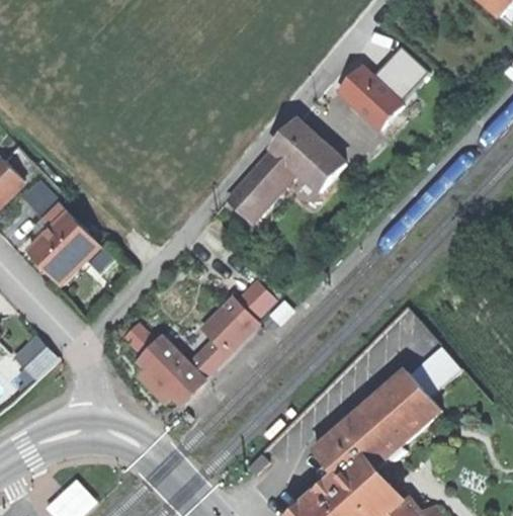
[(481,0),(498,14),(510,0),(481,0)]
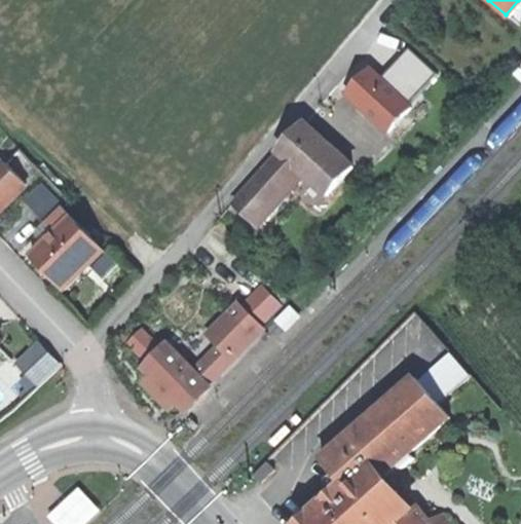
[(343,92),(383,129),(404,107),(364,70),(354,81),(343,92)]
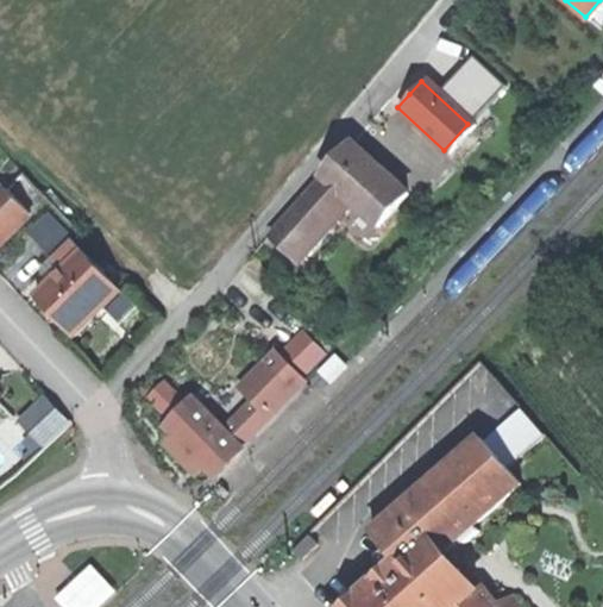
[(346,199),(374,224),(403,192),(350,143),(320,175),(346,199)]
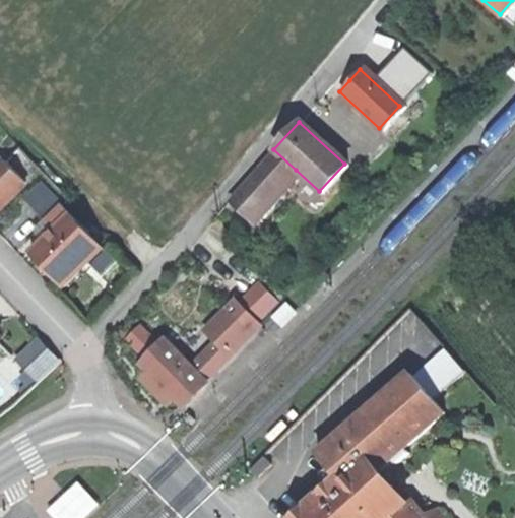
[(285,181),(296,170),(273,149),(263,160),(285,181)]
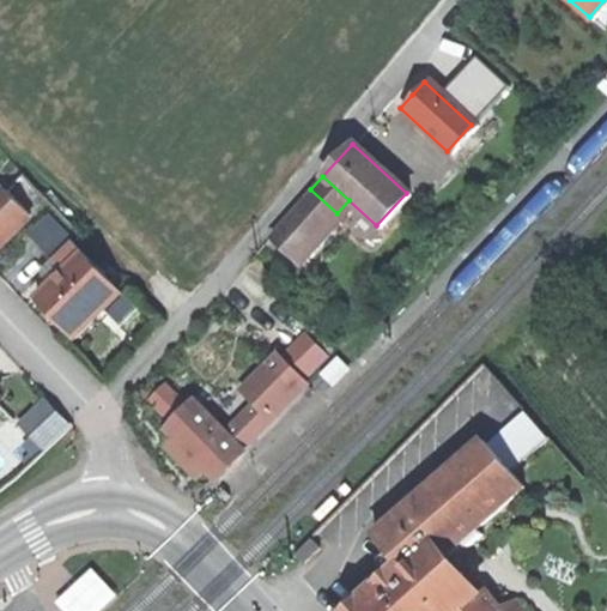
[(0,234),(24,212),(0,186),(0,234)]
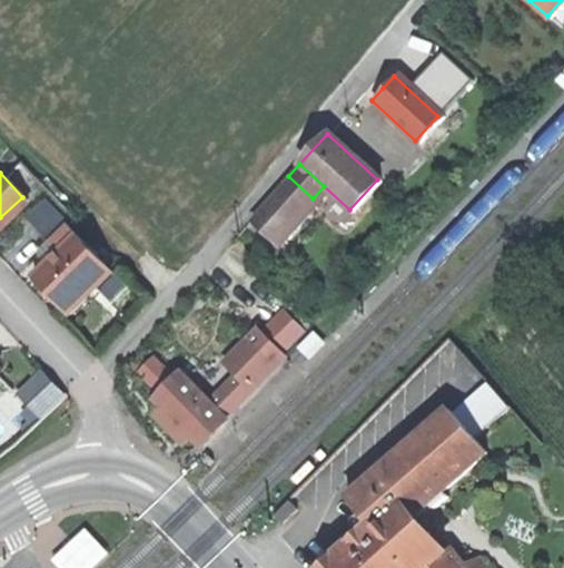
[(273,242),(313,198),(288,176),(248,219),(273,242)]
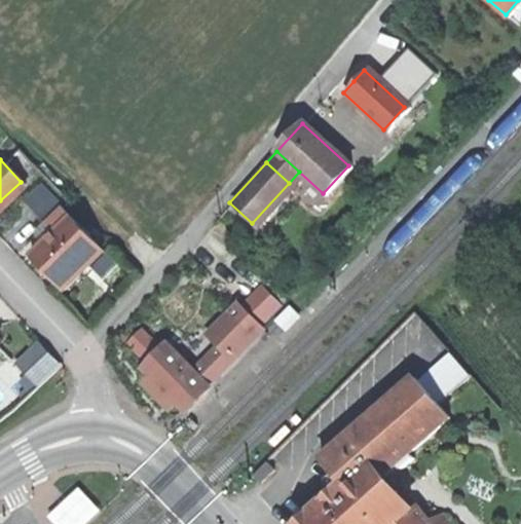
[(44,269),(60,285),(100,247),(59,204),(43,219),(52,228),(28,252),(44,269)]
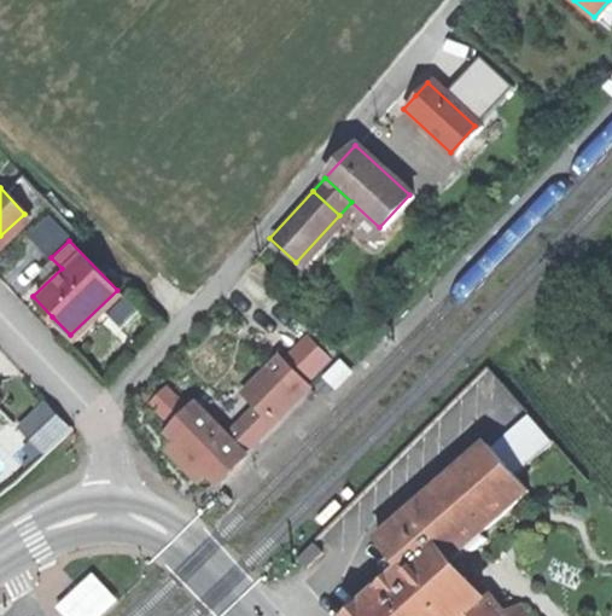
[(336,375),(343,382),(360,365),(354,359),(347,352),(330,370),(336,375)]
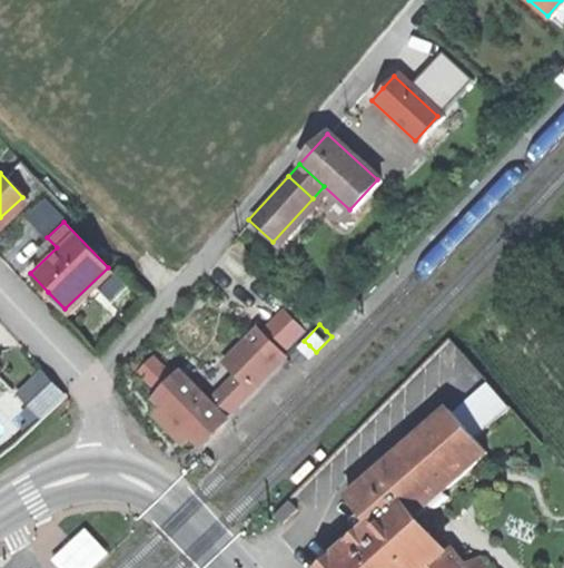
[(224,356),(236,370),(254,352),(267,365),(279,354),(253,327),(224,356)]
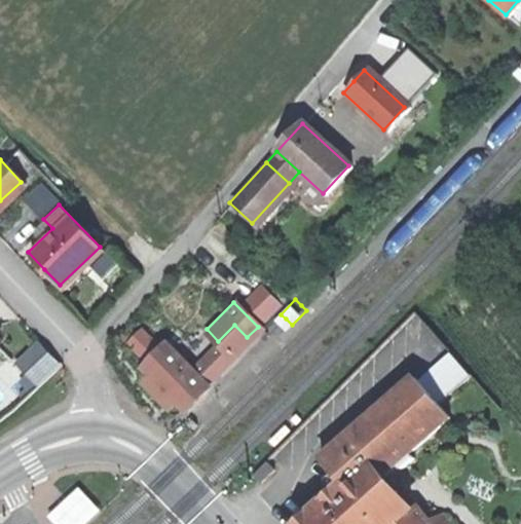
[(218,341),(188,371),(200,384),(247,337),(234,325),(218,341)]
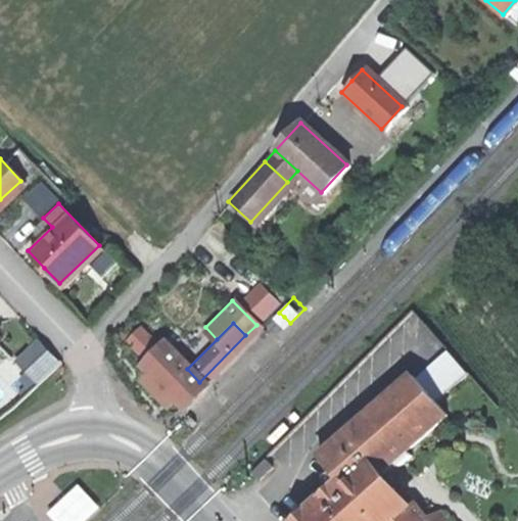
[(131,354),(148,372),(169,351),(151,334),(131,354)]
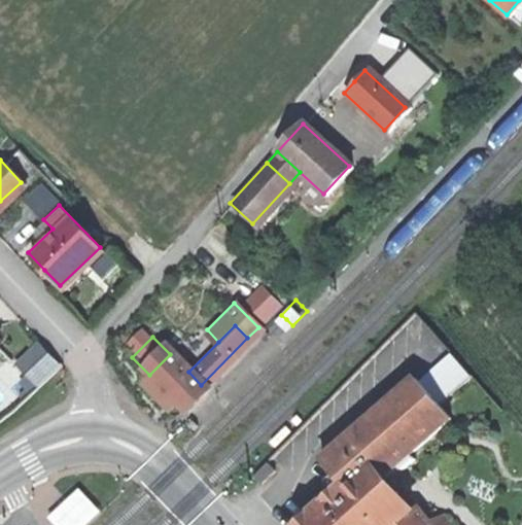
[(33,340),(11,361),(33,382),(55,360),(33,340)]
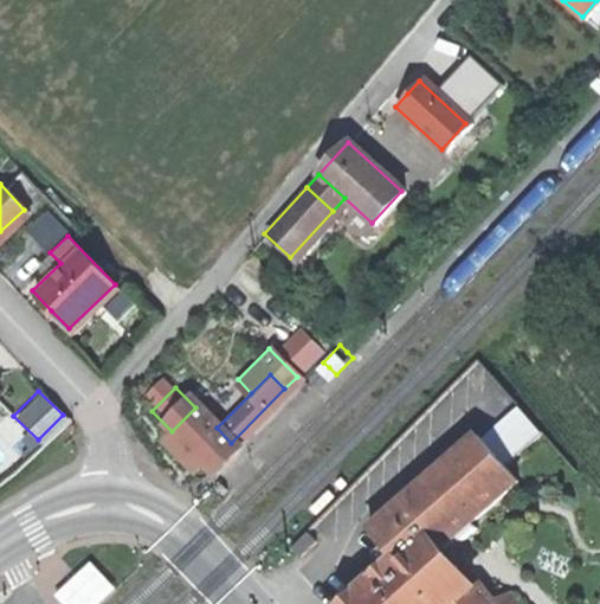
[(478,436),(502,464),(539,432),(515,405),(478,436)]
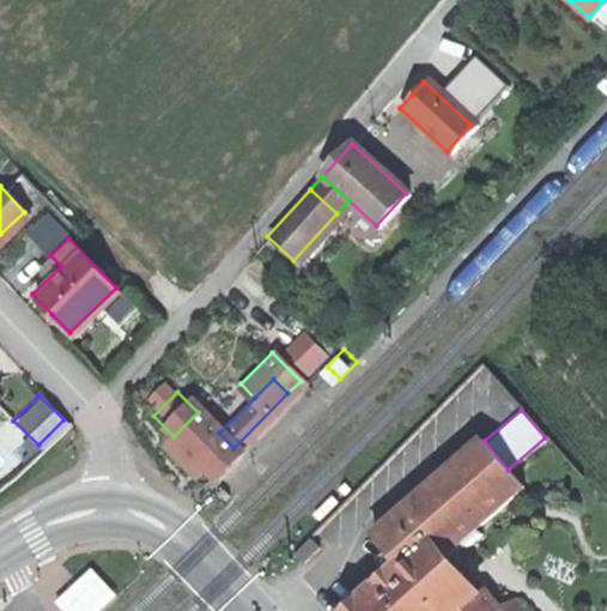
[(201,464),(212,475),(224,463),(236,451),(234,448),(219,433),(198,412),(174,436),(201,464)]
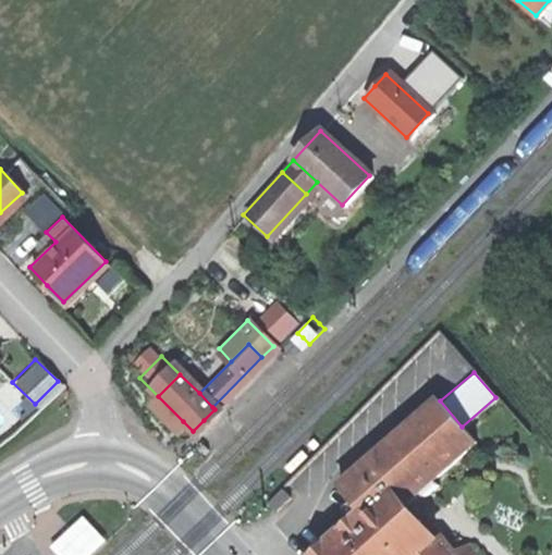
[(175,429),(183,421),(158,396),(150,404),(175,429)]
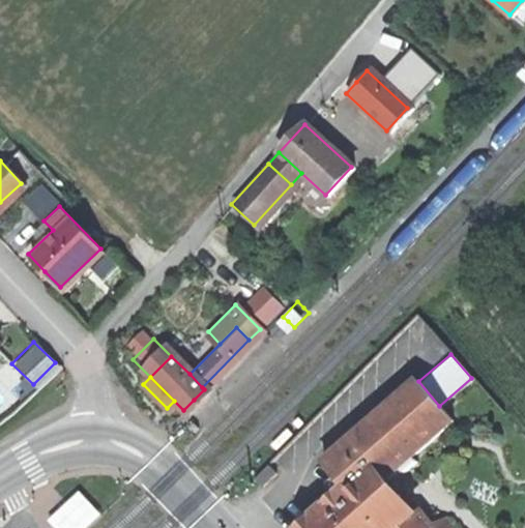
[(418,381),(383,411),(421,453),(455,423),(439,406),(418,381)]
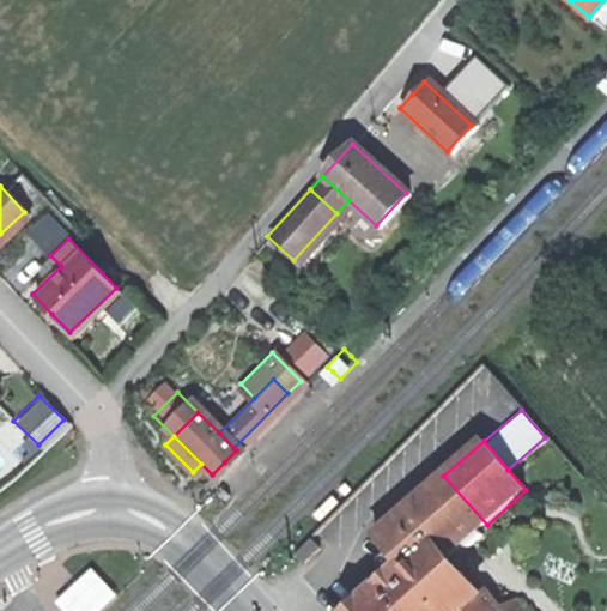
[(375,536),(400,564),(401,563),(419,584),(448,558),(487,525),(443,476),(375,536)]
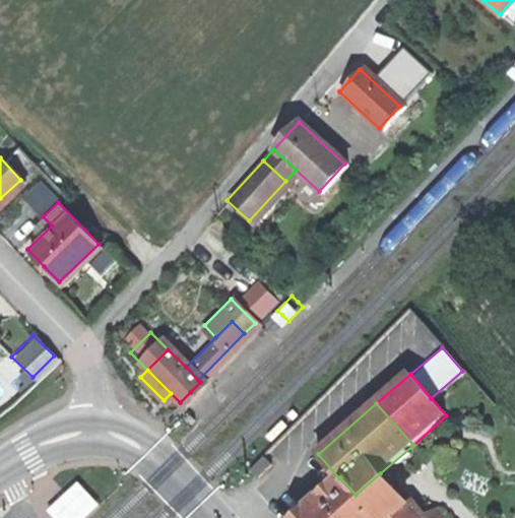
[(261,455),(247,467),(253,475),(262,466),(263,467),(268,463),(261,455)]
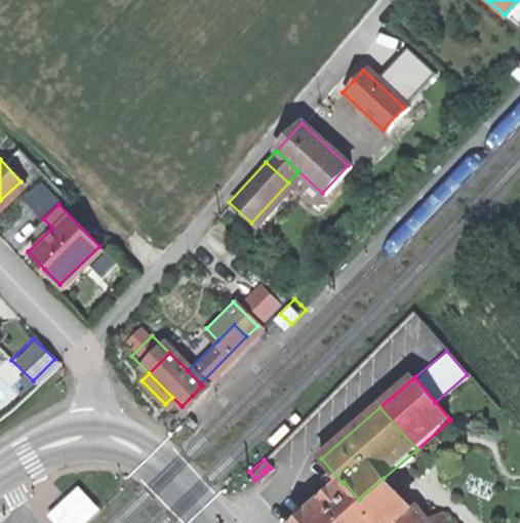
[(384,478),(359,499),(372,515),(388,501),(385,499),(396,490),(384,478)]
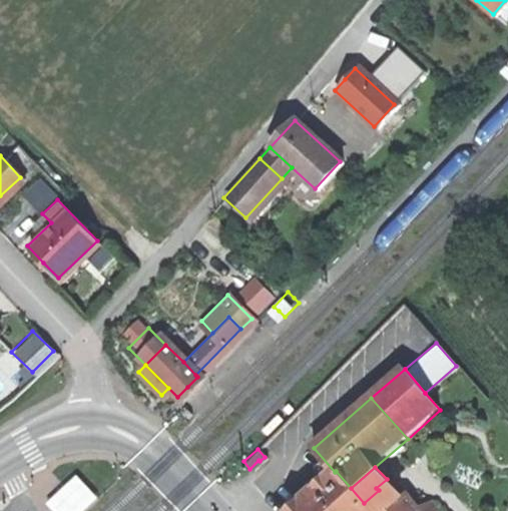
[(351,488),(336,471),(335,472),(289,510),(359,510),(366,505),(364,503),(351,488)]
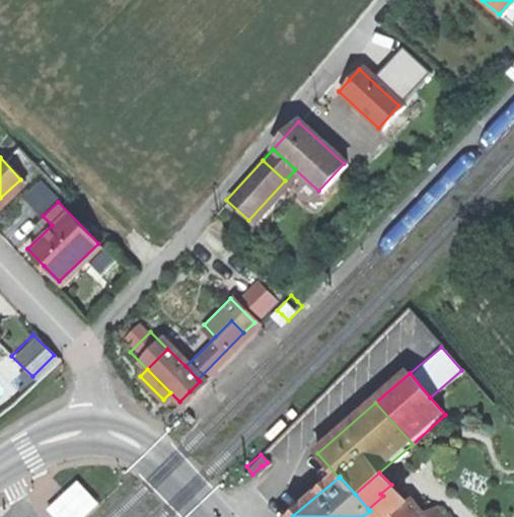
[(77,516),(93,502),(71,478),(40,508),(49,516),(77,516)]
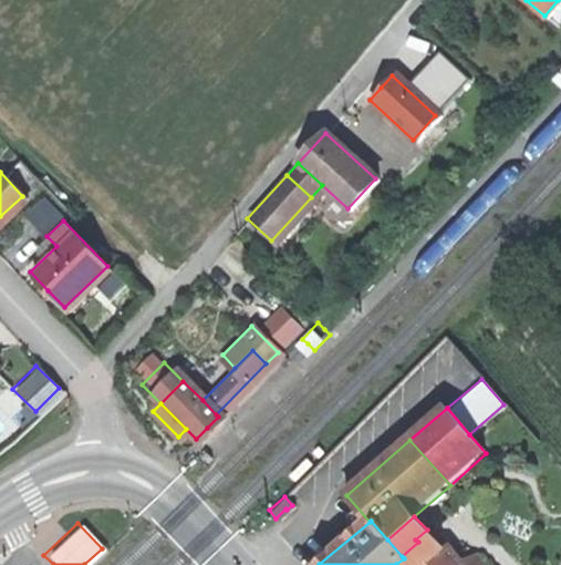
[(426,535),(418,542),(402,556),(404,558),(409,564),(425,564),(440,553),(426,535)]
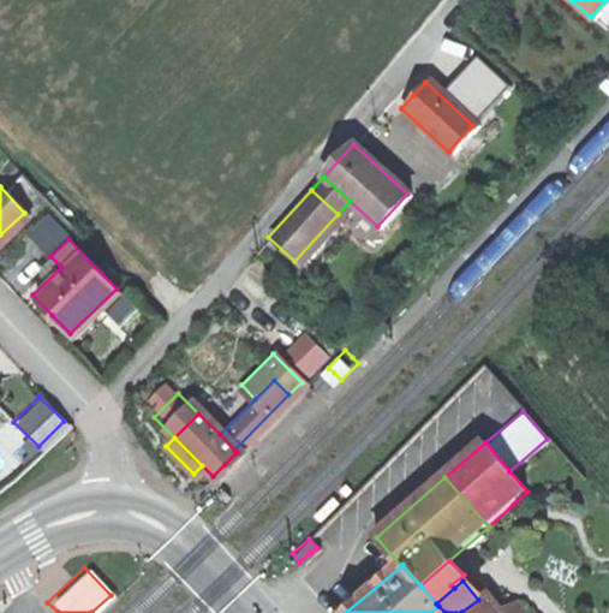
[(484,594),(478,600),(461,612),(501,612),(500,609),(484,594)]
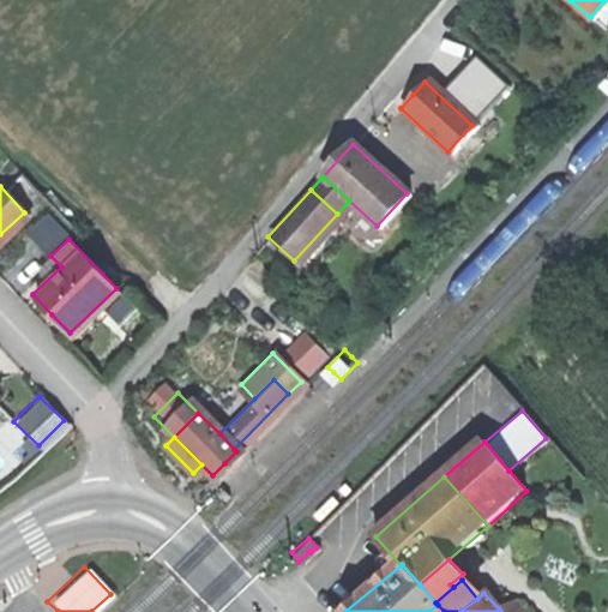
[(524,611),(516,601),(499,609),(500,611),(524,611)]
